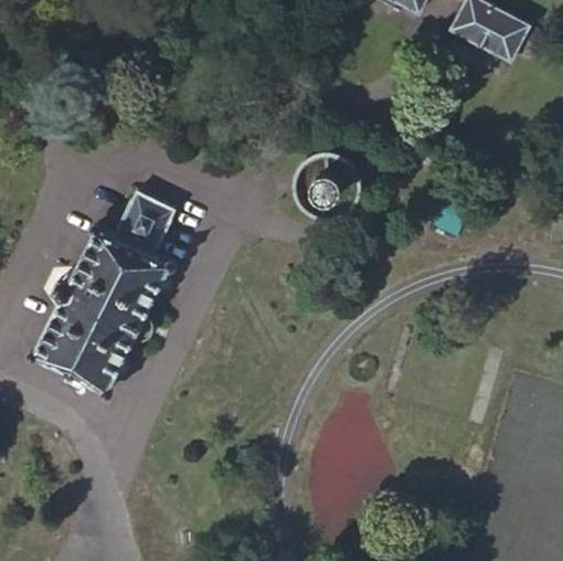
[(393,0),(421,13),(426,0),(393,0)]
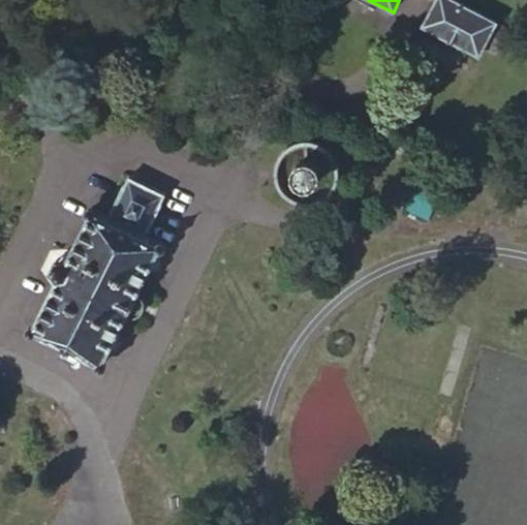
[(483,52),(495,27),(496,25),(446,0),(438,0),(423,32),(478,60),(483,52)]
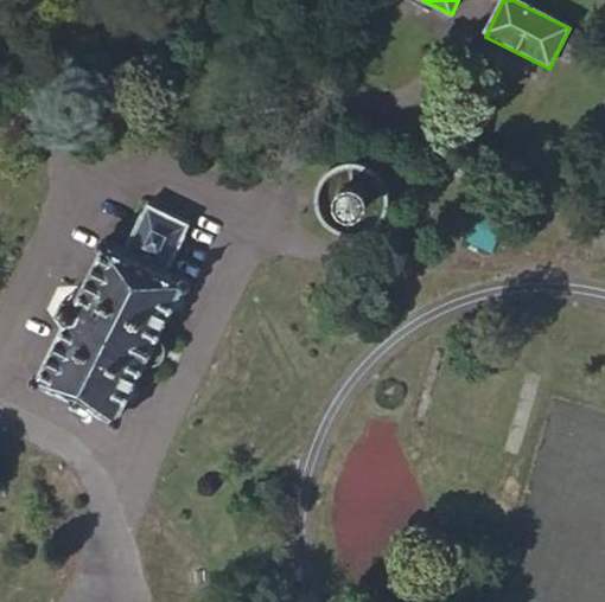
[(583,38),(568,31),(554,59),(568,66),(583,38)]
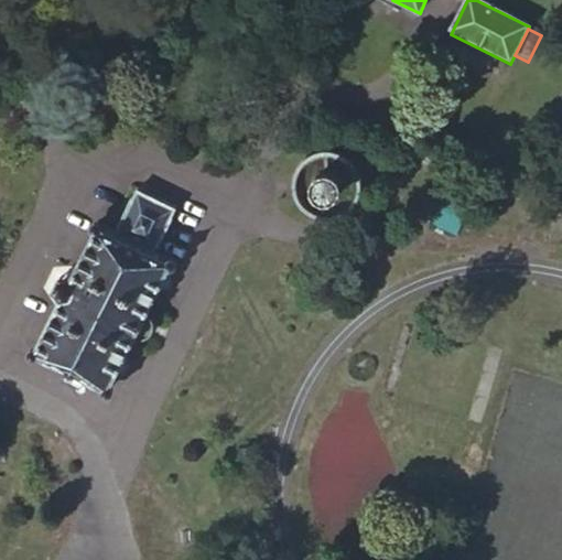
[(359,191),(360,185),(360,184),(359,178),(358,172),(355,167),(352,162),(347,159),(342,154),(339,153),(335,152),(328,151),(322,151),(319,152),(315,153),(311,154),(309,157),(303,160),(301,163),(299,165),(296,170),(294,176),(293,180),(293,183),(293,186),(293,191),(294,193),(295,196),(296,200),(298,203),(302,207),(307,213),(312,215),(314,216),(319,217),(325,218),(332,218),(336,217),(343,214),(346,213),(349,210),(352,207),(354,204),(356,202),(358,197),(359,191)]
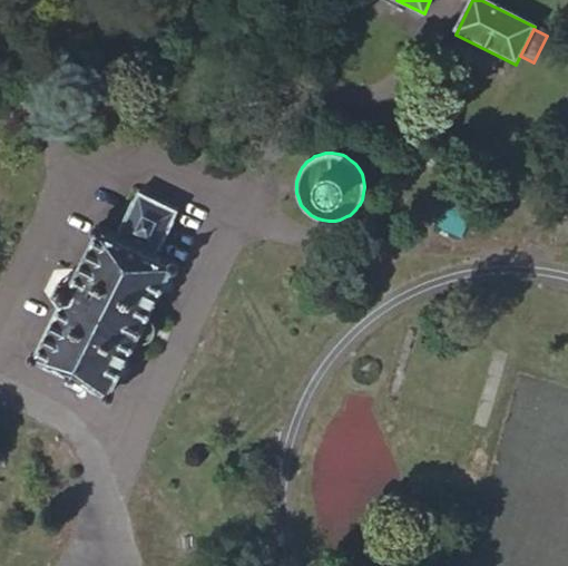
[(178,211),(139,192),(134,202),(131,199),(116,228),(119,231),(116,237),(96,227),(31,358),(108,396),(135,340),(136,341),(139,342),(143,342),(145,341),(147,340),(149,337),(152,334),(153,331),(153,328),(153,324),(149,320),(145,318),(170,265),(153,255),(156,249),(160,251),(178,211)]
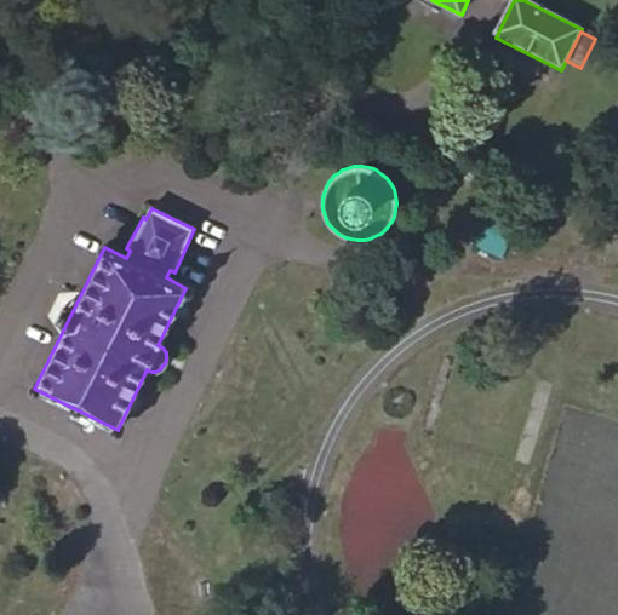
All buildings are outlined.
